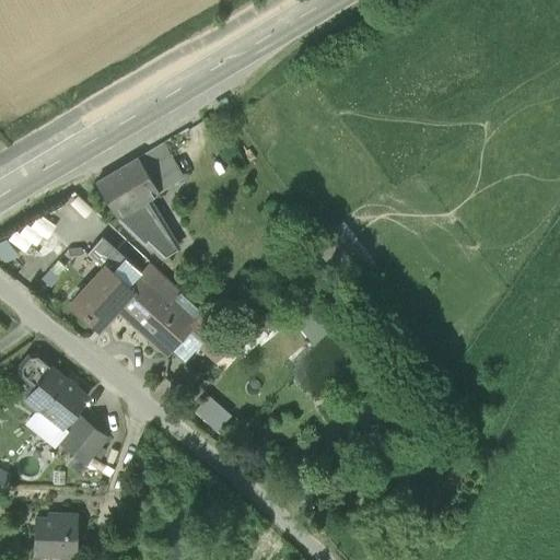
[(138,158),(151,181),(174,167),(161,143),(138,158)]
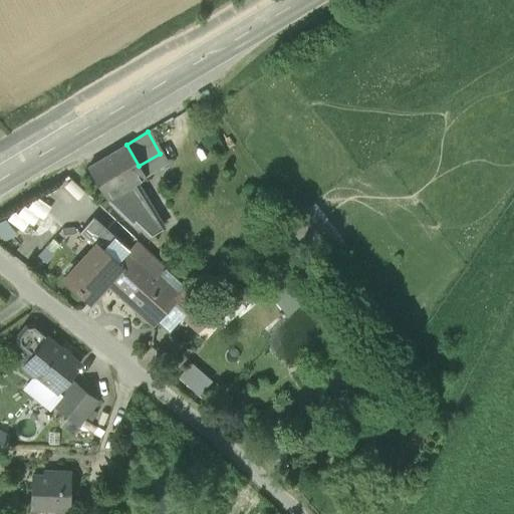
[(87,168),(107,200),(124,190),(147,177),(139,166),(126,145),(87,168)]
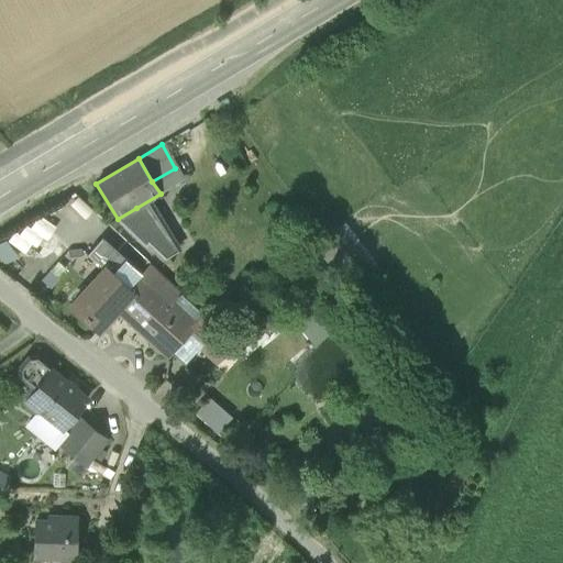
[(152,181),(161,194),(183,180),(175,168),(152,181)]
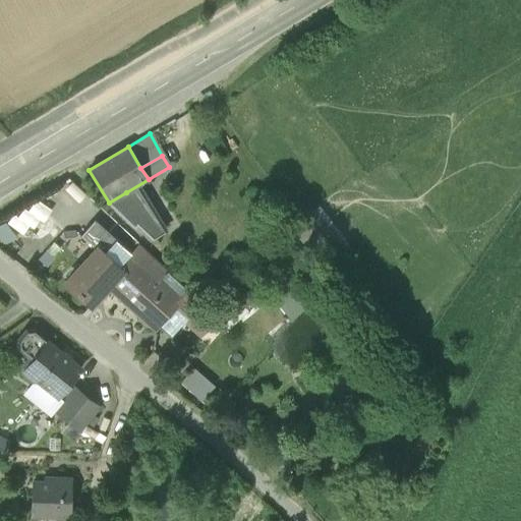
[(109,203),(148,240),(159,233),(138,204),(126,192),(109,203)]
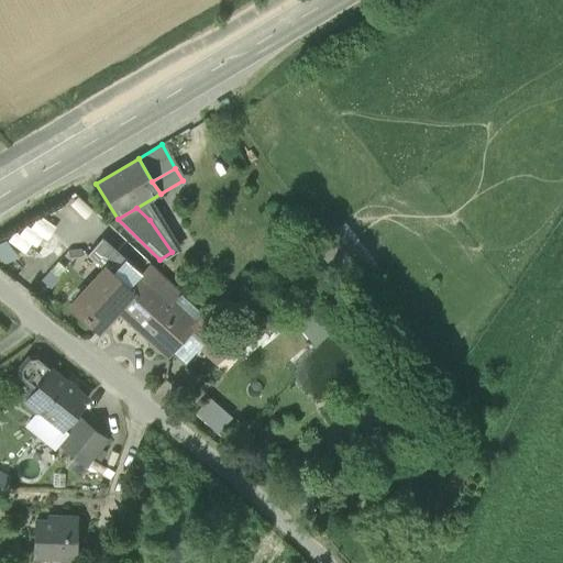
[(345,223),(331,234),(363,274),(376,263),(345,223)]
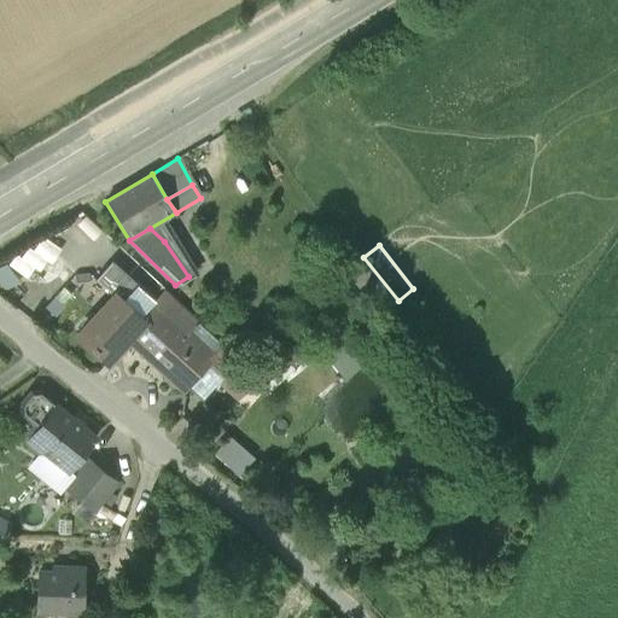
[(398,301),(363,257),(345,272),(380,314),(398,301)]
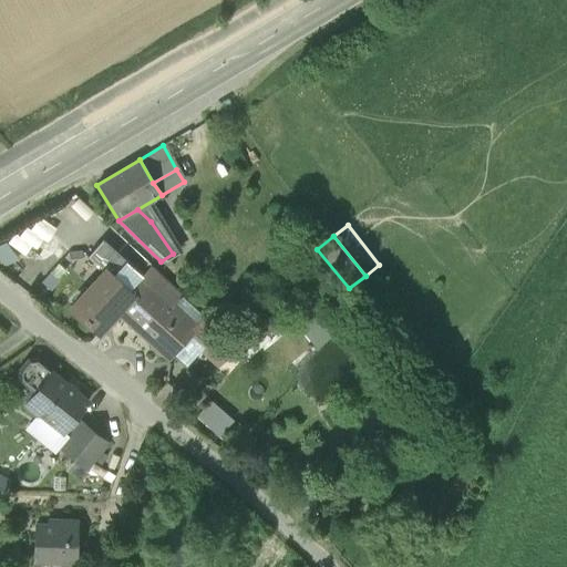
[(117,275),(124,281),(135,270),(103,241),(89,256),(106,271),(106,270),(115,279),(117,275)]
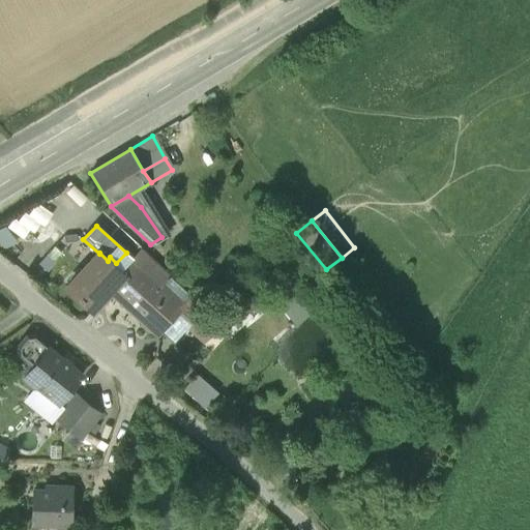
[(5,227),(0,229),(0,244),(4,248),(18,242),(5,227)]
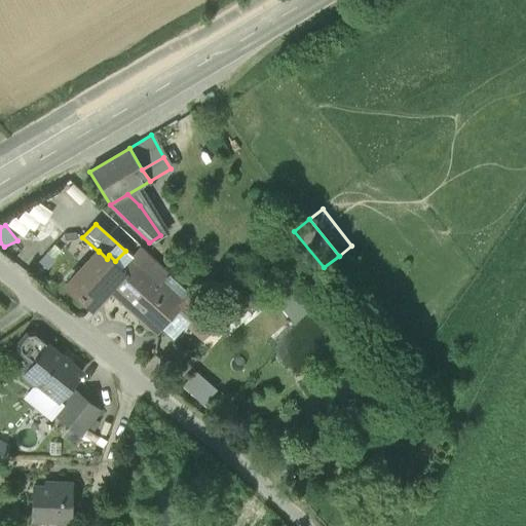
[(129,260),(157,285),(158,285),(167,273),(140,248),(129,260)]
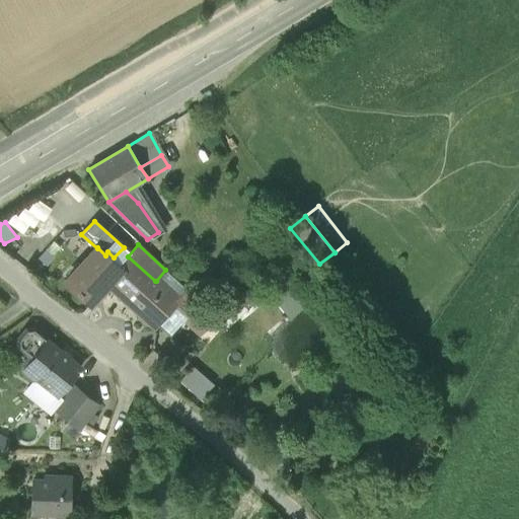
[(90,304),(117,275),(122,270),(119,267),(105,255),(97,247),(97,248),(67,281),(72,286),(71,287),(90,304)]
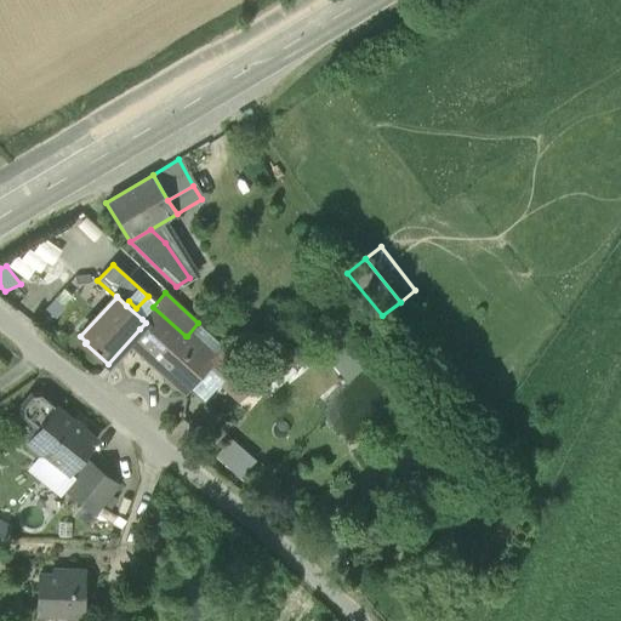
[(153,307),(142,319),(146,323),(140,329),(143,332),(137,343),(137,346),(138,347),(167,375),(167,380),(170,385),(176,387),(180,386),(187,392),(189,388),(211,365),(226,379),(244,396),(257,380),(222,347),(212,358),(187,336),(186,336),(153,307)]
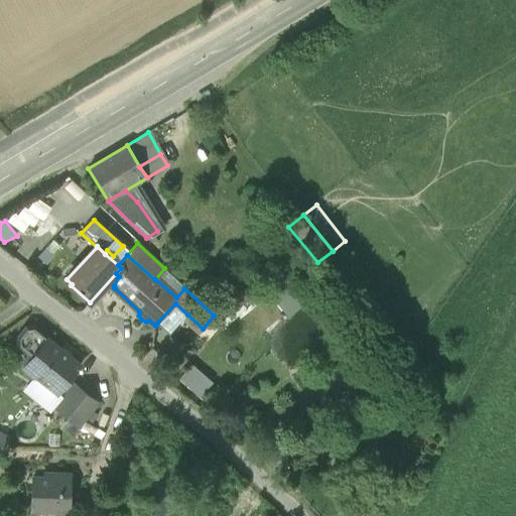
[(288,265),(263,286),(288,316),(314,294),(288,265)]
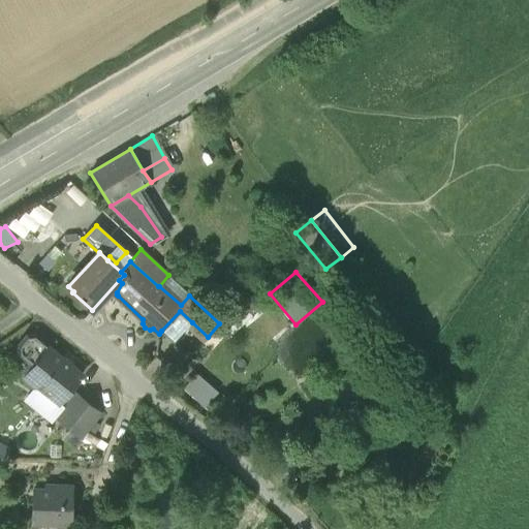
[(181,305),(189,296),(168,275),(159,286),(181,305)]
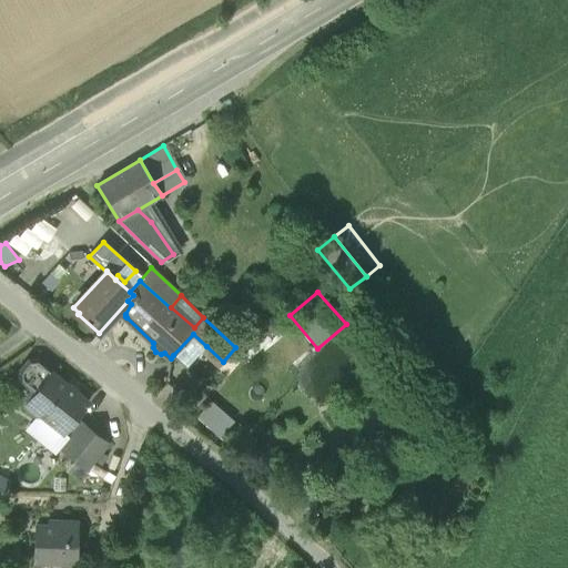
[(270,340),(253,320),(231,340),(249,359),(270,340)]
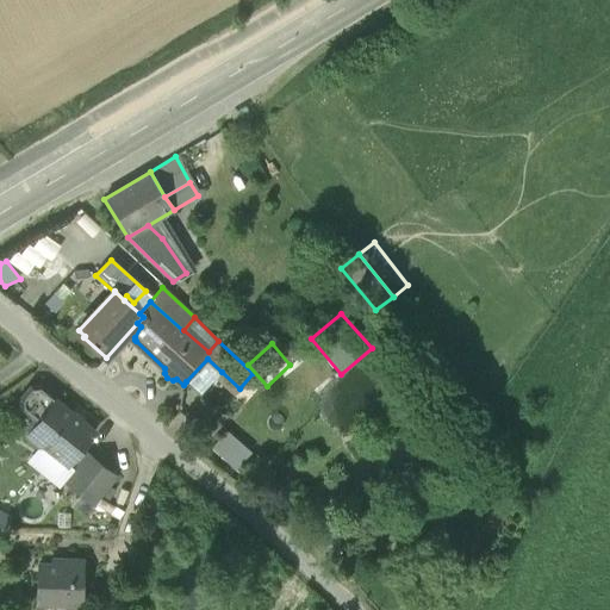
[(207,359),(186,381),(201,396),(216,378),(222,372),(207,359)]
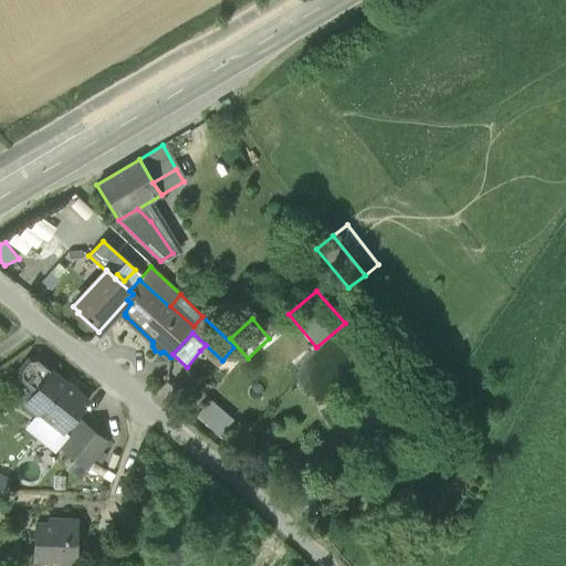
[(217,366),(222,360),(206,345),(200,350),(217,366)]
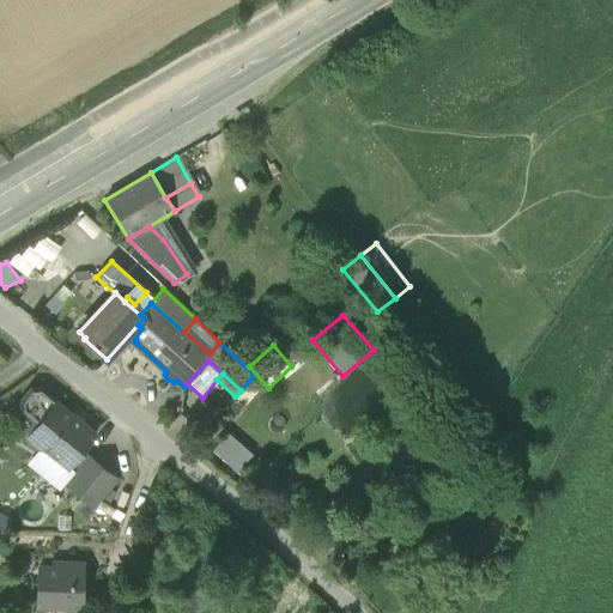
[(22,411),(35,422),(42,420),(56,404),(56,399),(42,388),(31,388),(22,401),(22,411)]
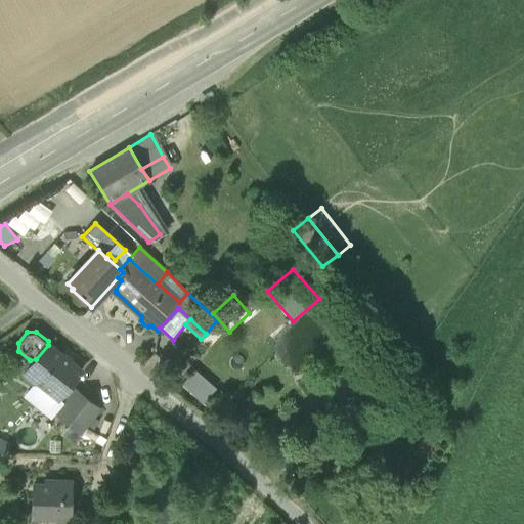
[(81,372),(48,345),(36,359),(30,360),(24,368),(24,377),(32,383),(35,383),(38,382),(58,399),(81,372)]
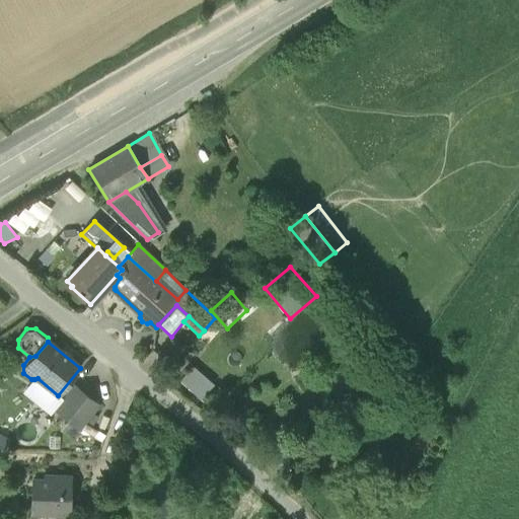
[(214,384),(193,366),(179,381),(201,399),(214,384)]
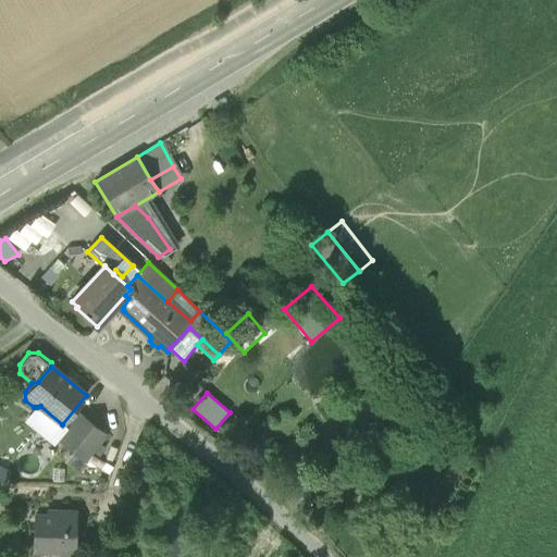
[(69,430),(62,424),(40,406),(37,407),(24,422),(54,447),(61,440),(69,430)]
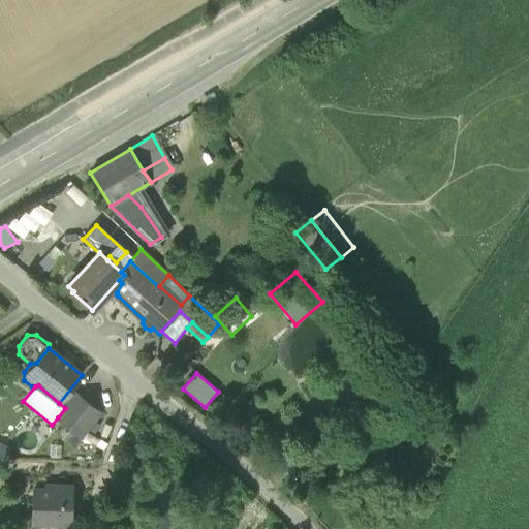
[(71,429),(81,436),(98,413),(76,395),(65,408),(58,417),(71,429)]
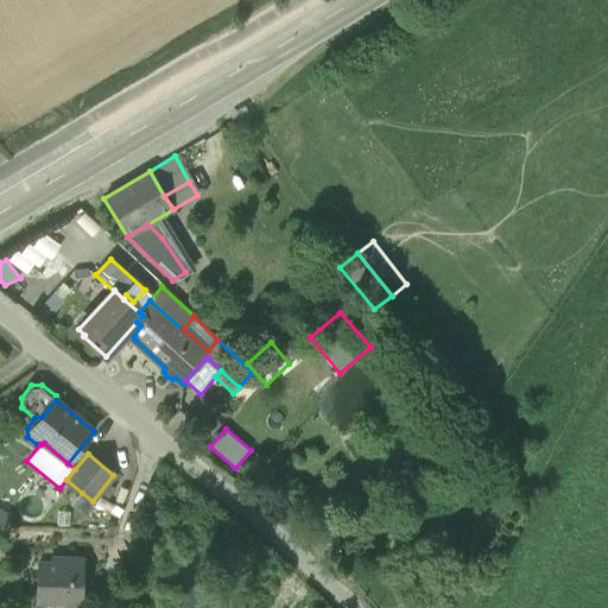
[(74,504),(83,512),(93,501),(82,493),(74,504)]
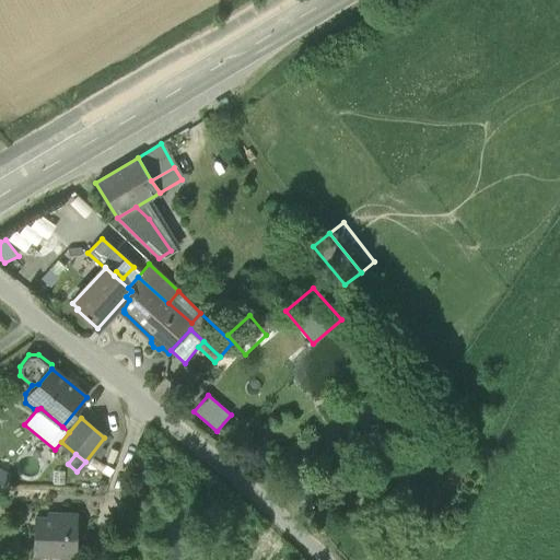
[(34,553),(76,556),(77,516),(59,515),(59,520),(35,518),(34,553)]
